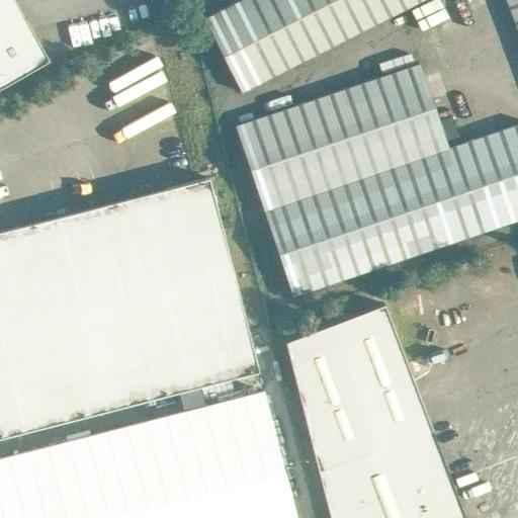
[(0,0),(0,87),(49,60),(13,0),(0,0)]
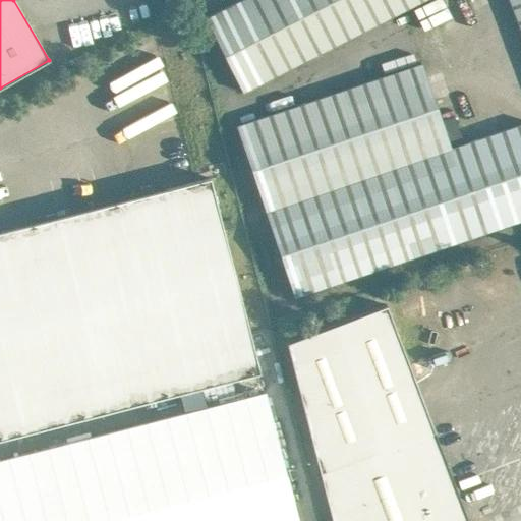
[(164,0),(151,0),(155,11),(166,8),(164,0)]
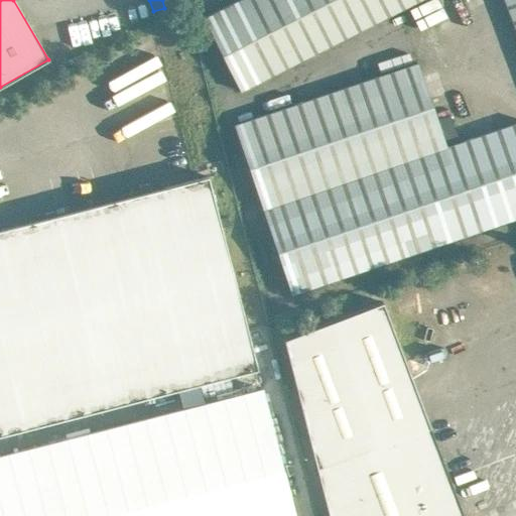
[(421,0),(237,0),(203,18),(241,93),(421,0)]
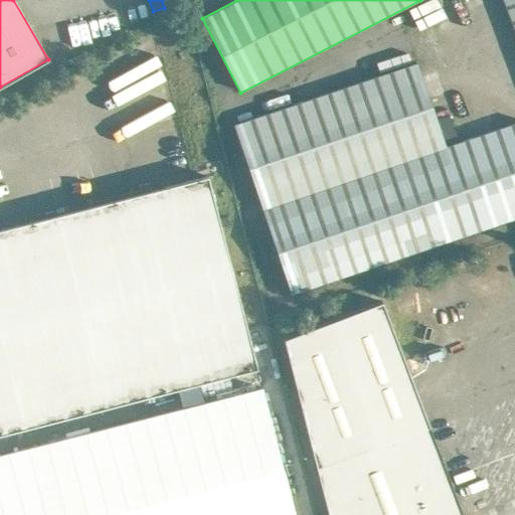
[(514,0),(502,0),(514,34),(514,0)]
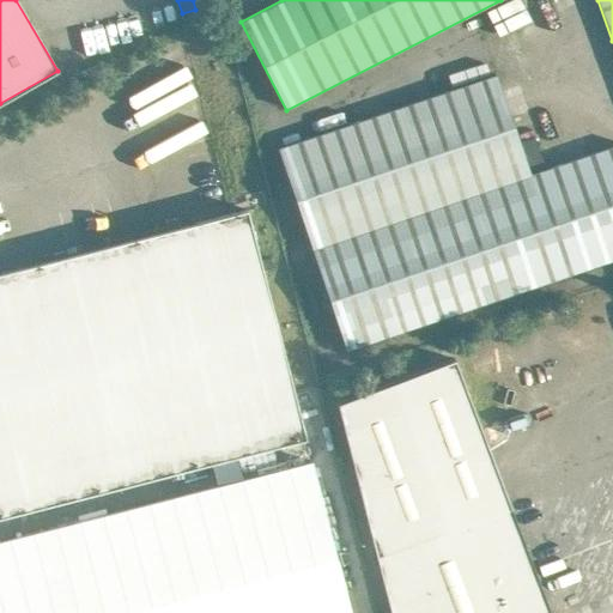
[(612,145),(530,173),(497,73),(278,147),(346,351),(612,260),(612,145)]
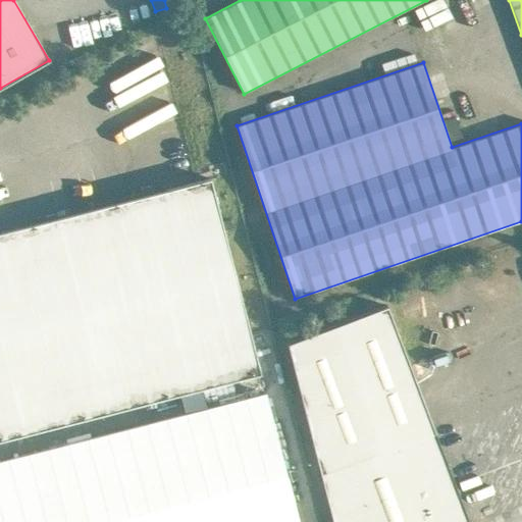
[(210,178),(0,231),(0,440),(179,395),(201,388),(261,373),(210,178)]
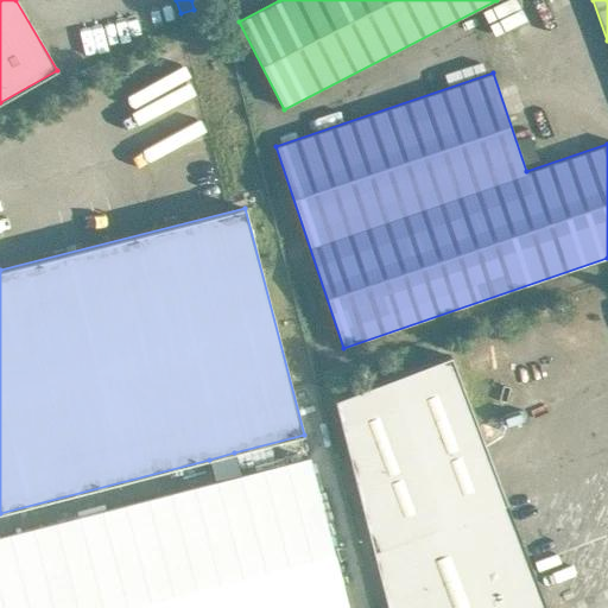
[(546,607),(525,552),(521,553),(512,530),(517,529),(507,504),(481,436),(451,356),(335,400),(387,607),(546,607)]
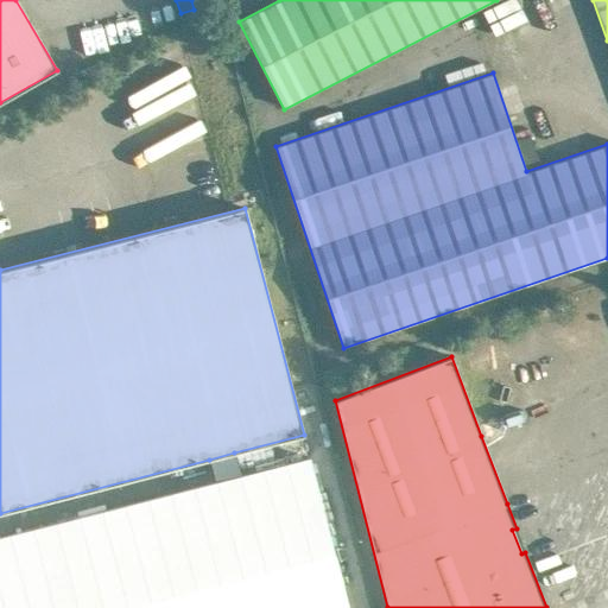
[(215,482),(70,519),(93,607),(346,607),(308,458),(240,475),(234,453),(209,460),(215,482)]
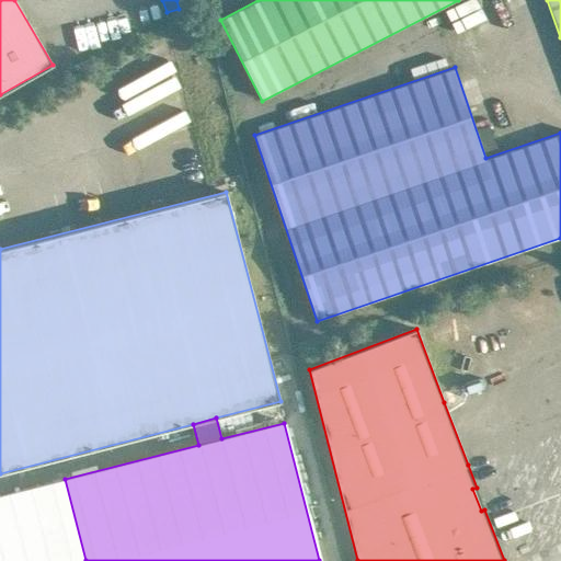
[(0,560),(63,560),(43,484),(0,495),(0,560)]
